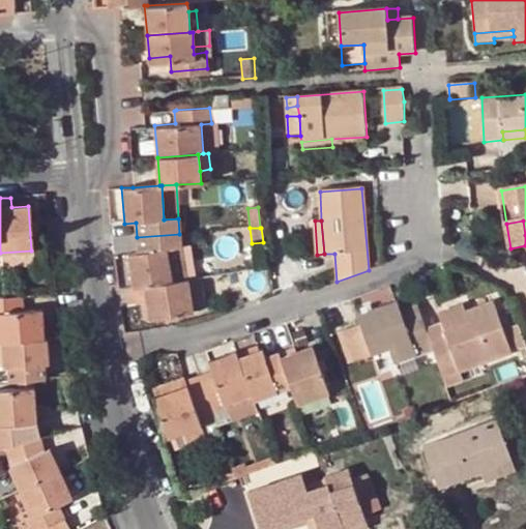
[(127,256),(134,289),(172,283),(174,282),(168,250),(180,248),(179,234),(137,237),(138,254),(127,256)]
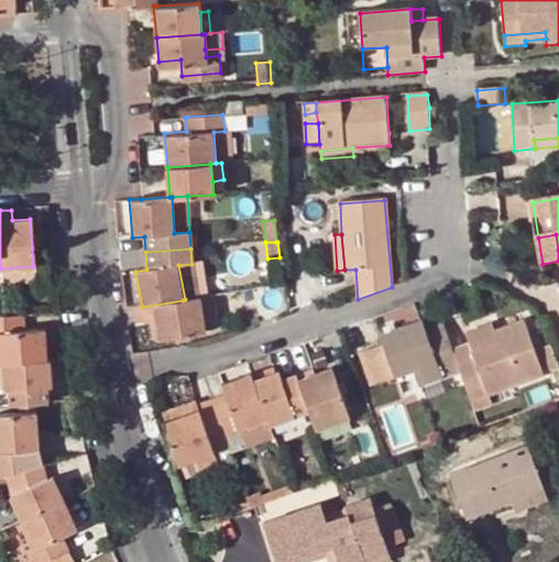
[(198,297),(192,264),(178,265),(185,299),(198,297)]
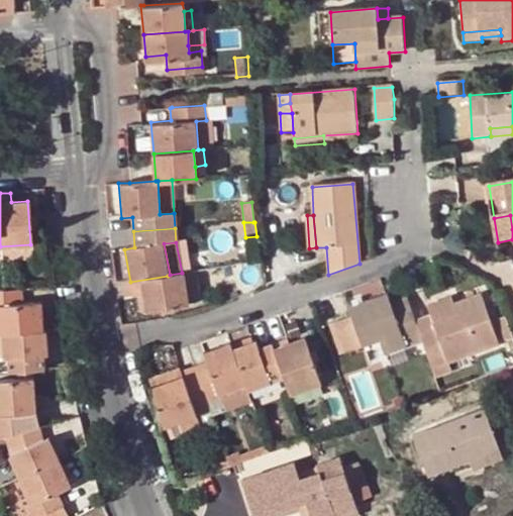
[(32,261),(30,244),(0,246),(0,265),(32,261)]
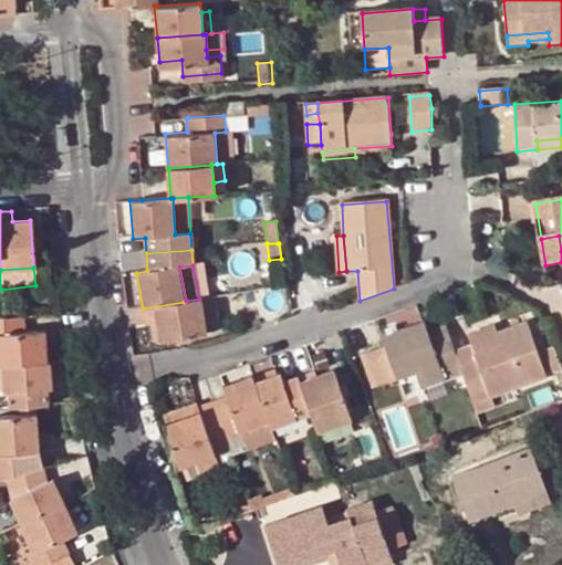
[(200,299),(205,322),(218,318),(215,296),(200,299)]
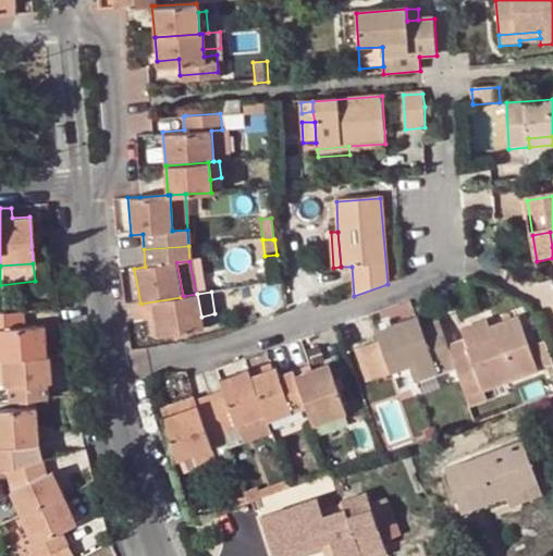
[(181,297),(140,304),(144,321),(155,319),(158,337),(204,330),(201,317),(197,294),(196,294),(183,296),(181,297)]
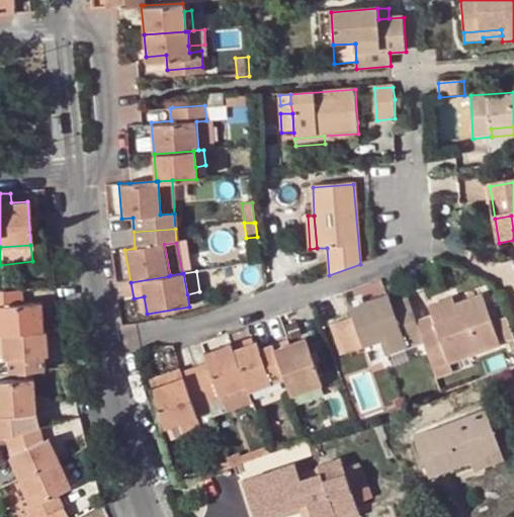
[(486,286),(488,294),(499,291),(498,288),(492,285),(486,286)]
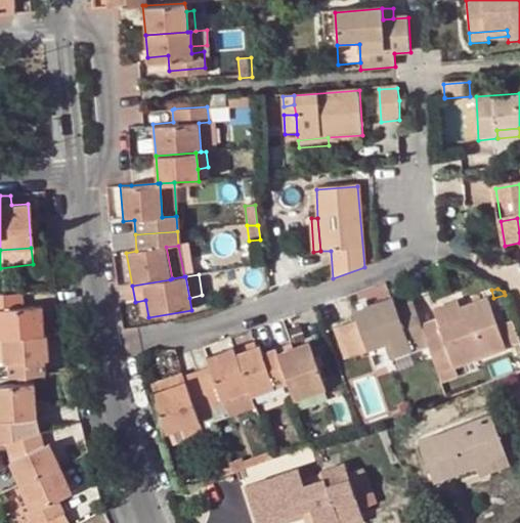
[(0,343),(42,339),(39,310),(20,311),(19,298),(1,300),(0,300),(0,343)]
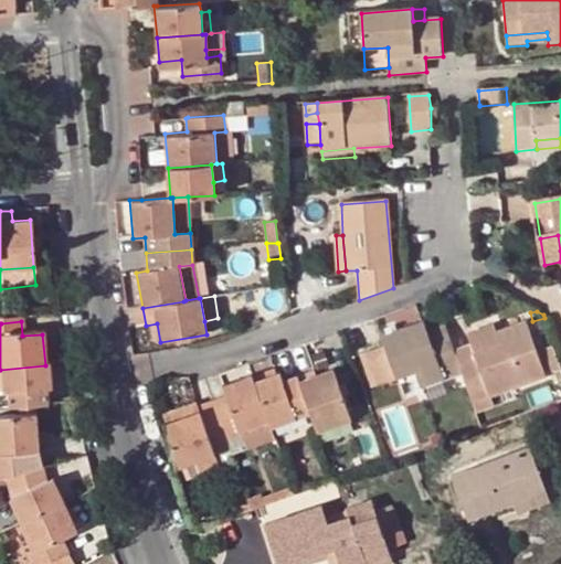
[(383,334),(387,347),(399,376),(416,371),(421,384),(445,376),(462,371),(454,350),(445,325),(430,330),(426,321),(383,334)]
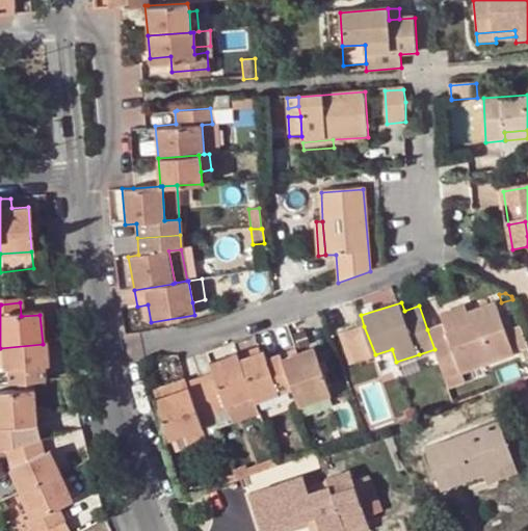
[(442,324),(427,329),(434,349),(439,361),(444,376),(445,377),(512,353),(495,302),(467,313),(464,306),(438,315),(442,324)]
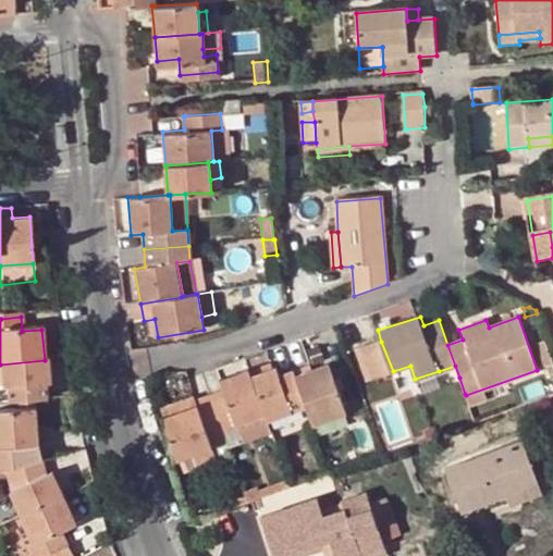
[(375,378),(393,371),(381,342),(363,347),(375,378)]
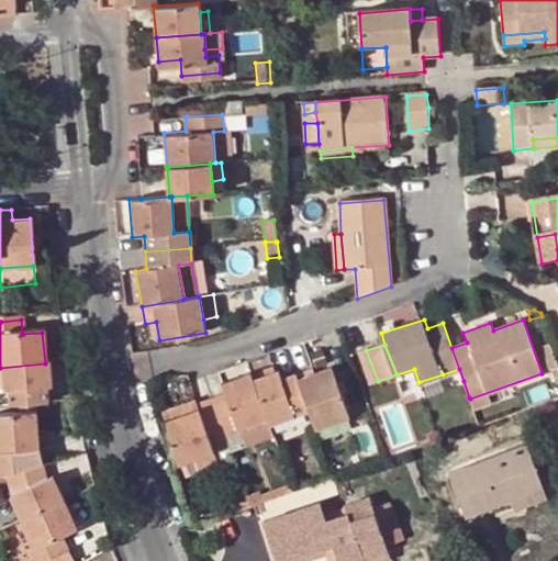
[(542,348),(550,370),(557,368),(550,345),(542,348)]
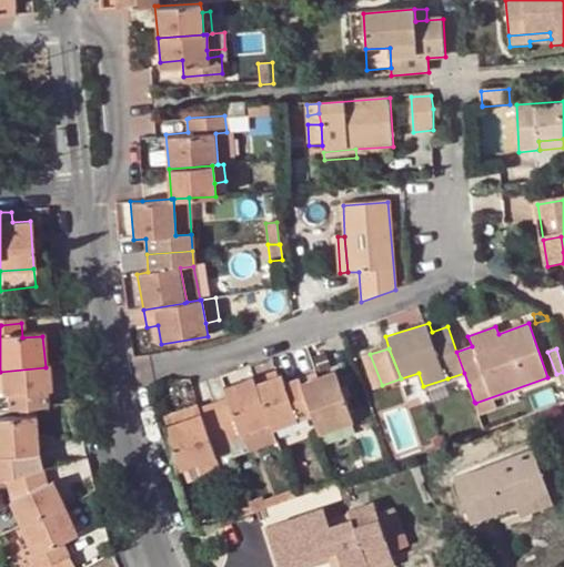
[(0,385),(1,397),(4,397),(7,414),(16,413),(33,412),(47,411),(44,396),(50,395),(48,367),(46,367),(0,372),(0,385)]
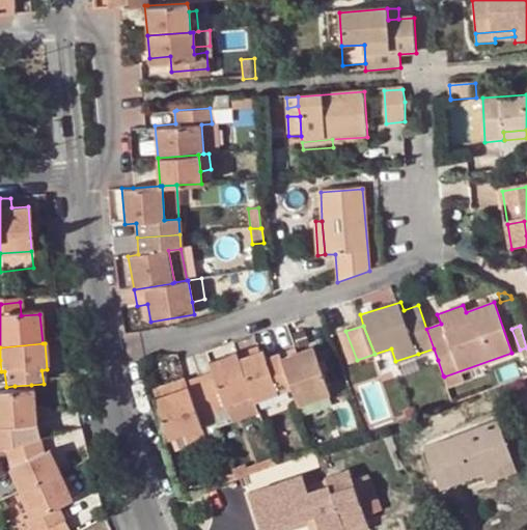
[(298,351),(296,346),(278,353),(290,389),(297,405),(331,392),(314,344),(298,351)]
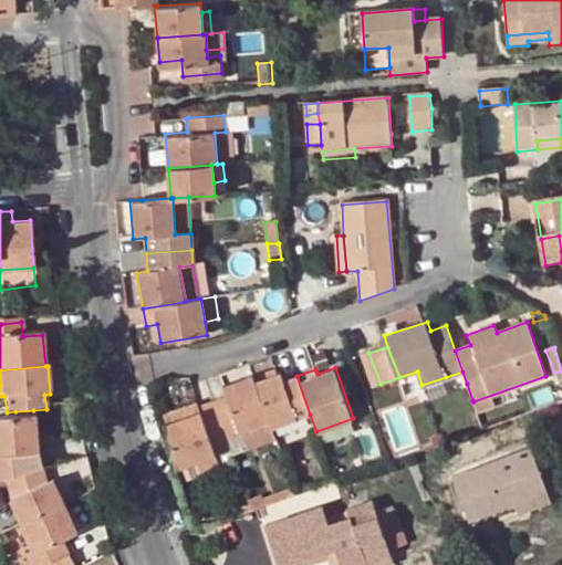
[(545,376),(555,403),(561,399),(561,370),(554,373),(545,376)]
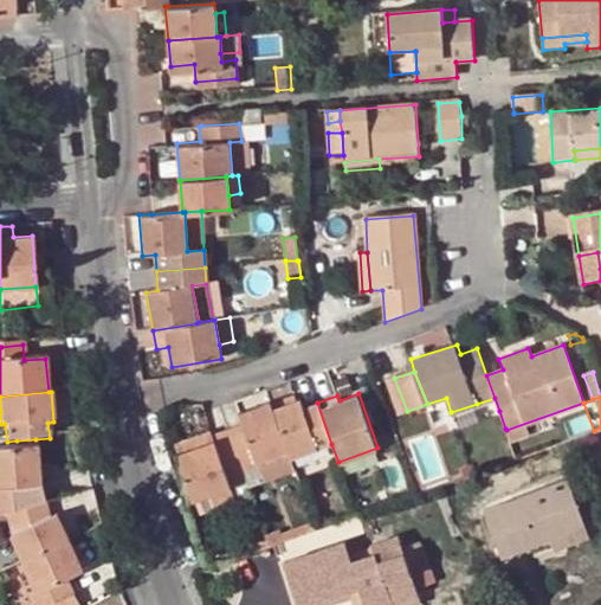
[(286,450),(289,458),(331,444),(317,403),(303,407),(299,400),(272,410),(286,450)]
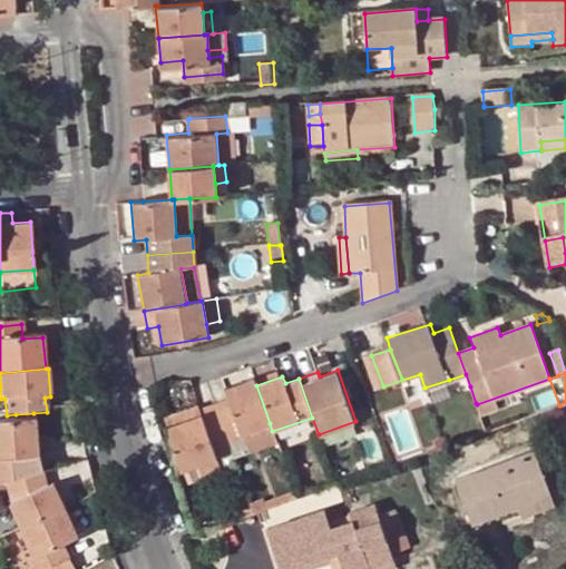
[(243,440),(241,435),(270,423),(256,385),(254,379),(224,390),(230,404),(214,410),(227,447),(243,440)]
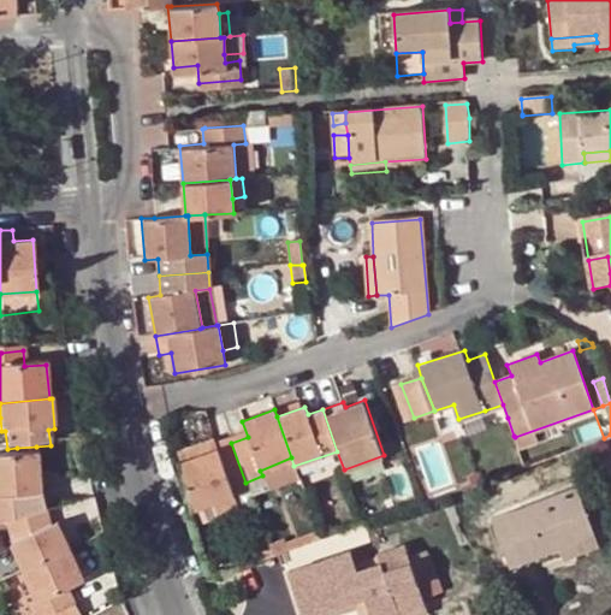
[(488,421),(485,411),(458,419),(462,430),(488,421)]
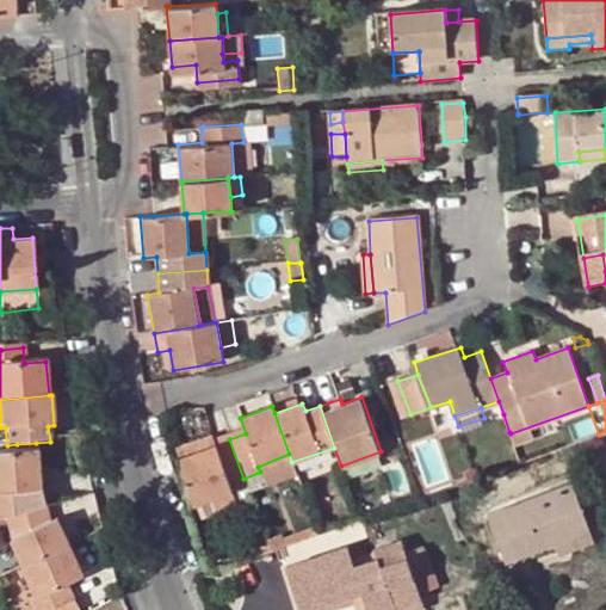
[(512,466),(520,463),(514,445),(511,433),(509,432),(504,414),(495,418),(512,466)]
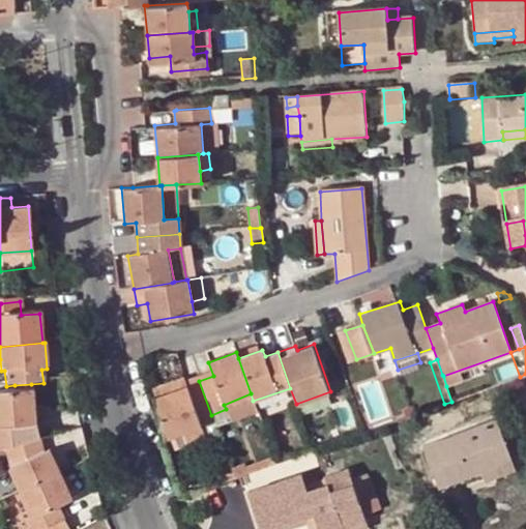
[(459,381),(465,397),(507,382),(517,378),(510,362),(459,381)]
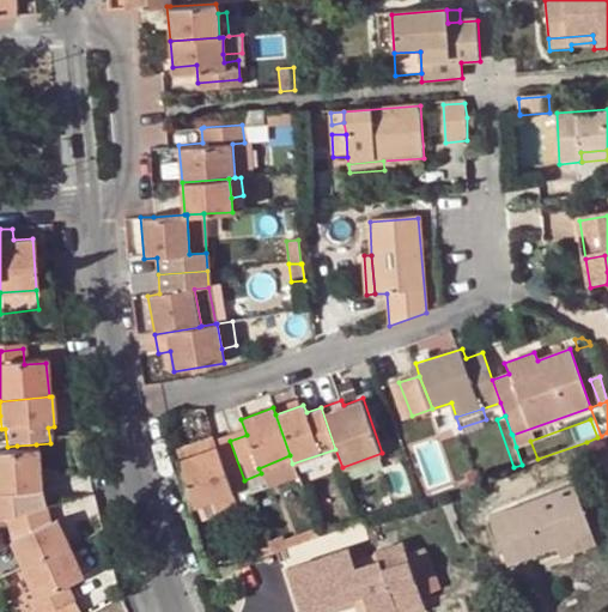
[(181,471),(194,507),(212,500),(232,494),(230,486),(244,480),(230,441),(177,459),(181,471)]
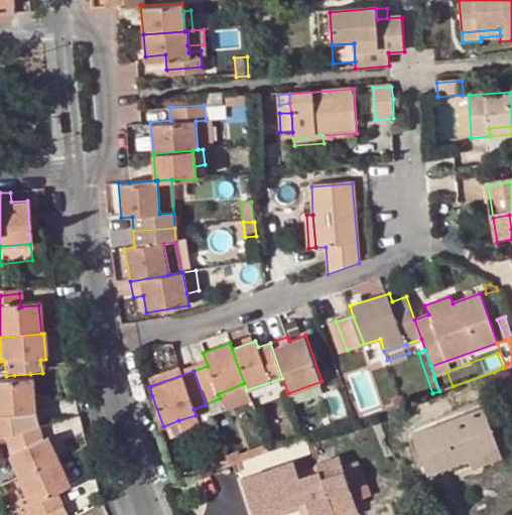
[(39,427),(33,414),(30,380),(14,381),(0,382),(0,436),(4,436),(35,428),(39,427)]
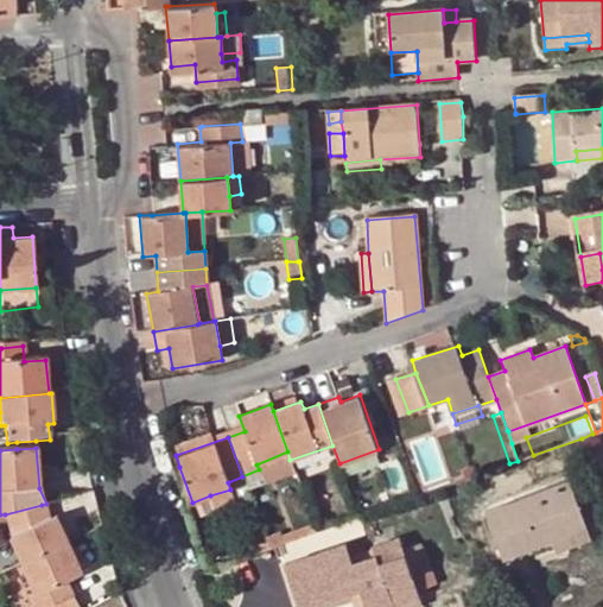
[(563,481),(481,510),(499,560),(545,542),(582,530),(563,481)]
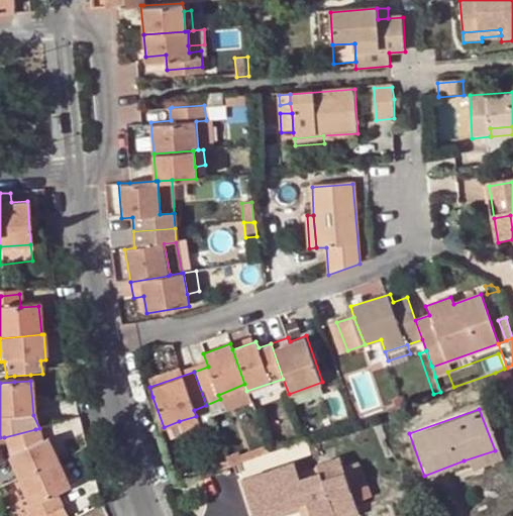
[(201,428),(196,416),(179,421),(184,435),(201,428)]
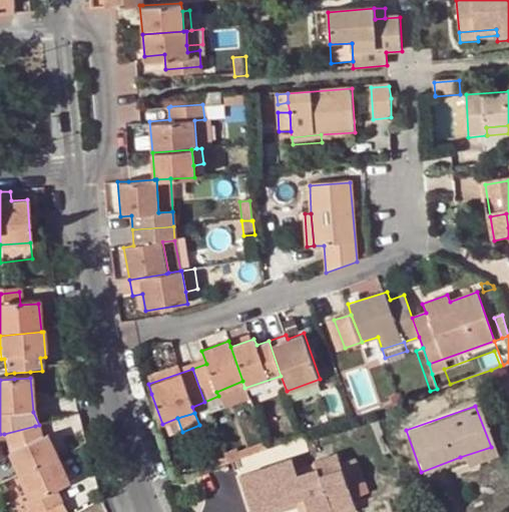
[(4,434),(9,457),(17,477),(56,459),(45,438),(39,441),(35,426),(4,434)]
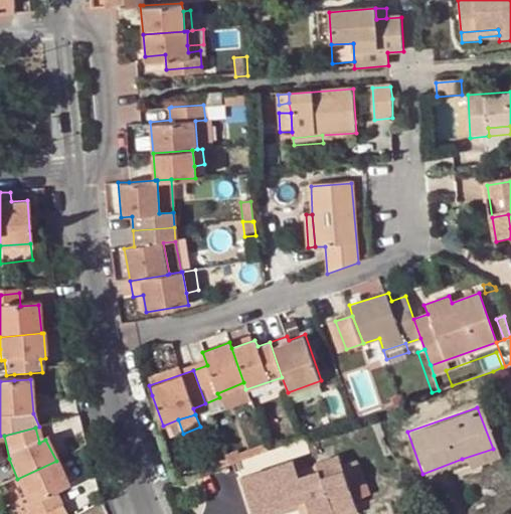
[(497,459),(493,449),(462,459),(466,470),(497,459)]
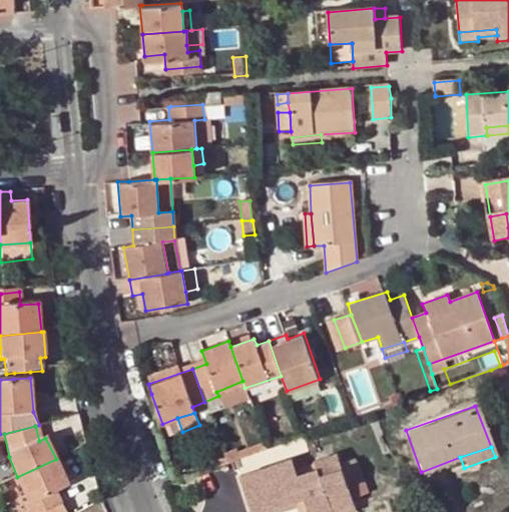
[(223,455),(226,464),(240,459),(236,448),(222,452),(223,455)]
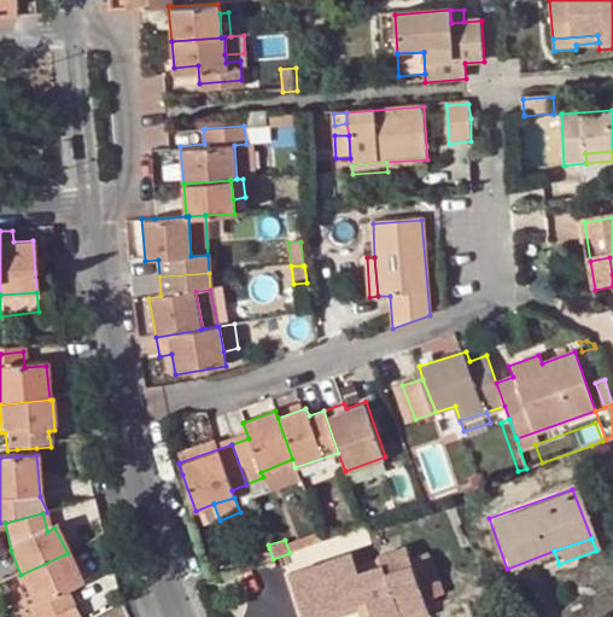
[(273,559),(269,548),(255,553),(258,565),(273,559)]
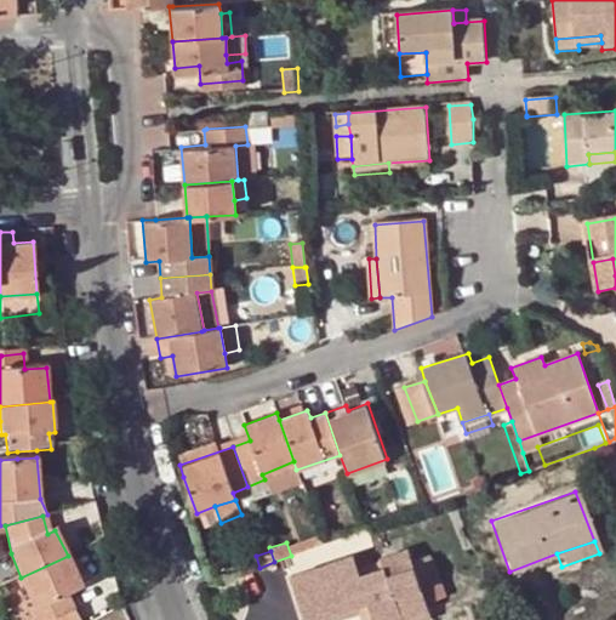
[(348,557),(285,578),(301,619),(304,619),(360,602),(369,619),(386,619),(422,608),(422,606),(438,601),(425,558),(409,564),(403,551),(375,559),(377,569),(355,576),(348,557)]
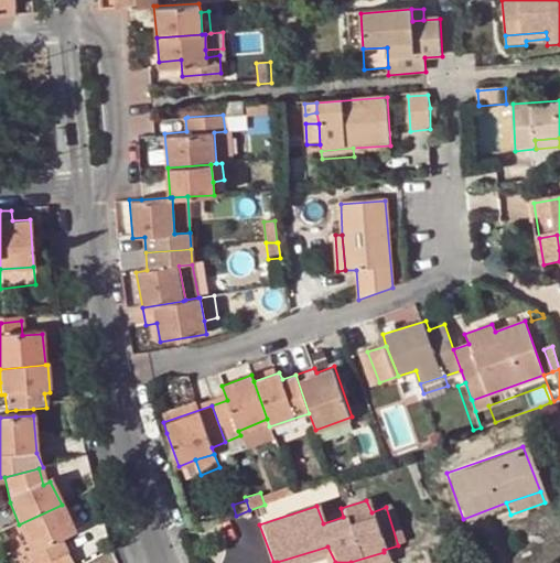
[(31,553),(24,556),(27,562),(51,562),(68,553),(63,541),(75,532),(62,505),(19,524),(31,553)]
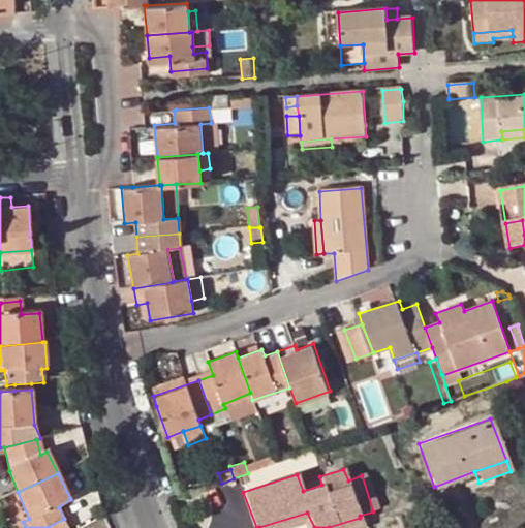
[(68,527),(64,519),(48,527),(68,527)]
